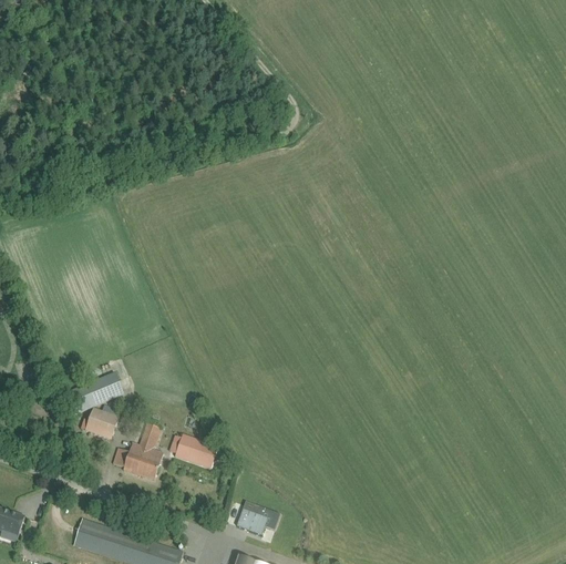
[(124,392),(114,371),(64,391),(74,413),(124,392)]
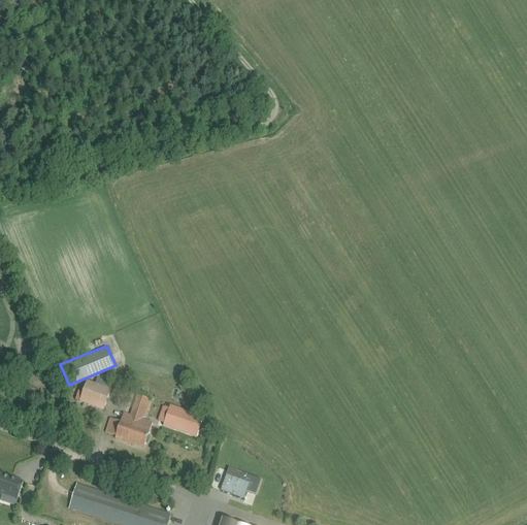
[(88,382),(83,396),(80,400),(102,408),(109,389),(88,382)]
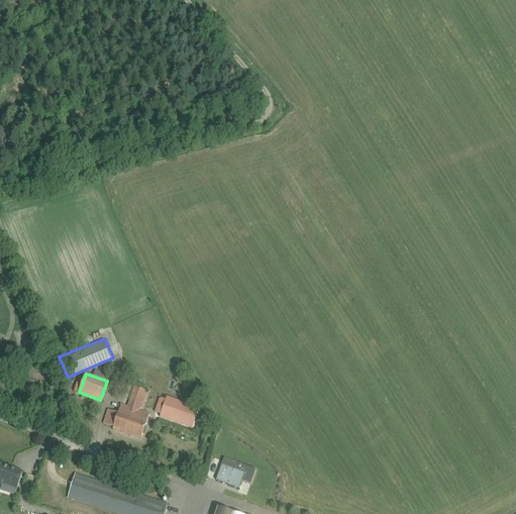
[(107,407),(106,412),(103,421),(113,425),(112,426),(140,436),(148,412),(139,409),(146,389),(132,384),(129,395),(130,395),(129,399),(131,400),(130,405),(120,402),(118,410),(107,407)]
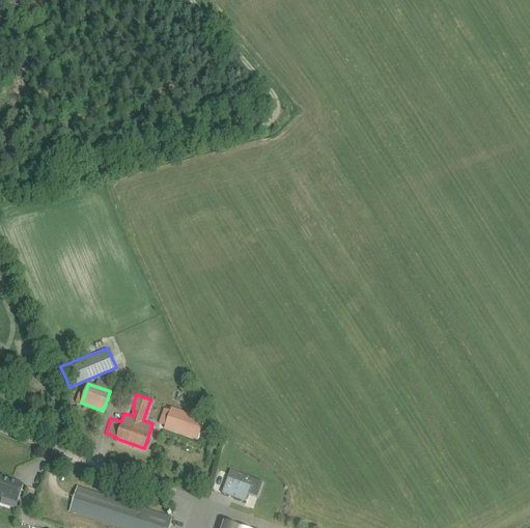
[(158,423),(197,437),(204,417),(165,404),(158,423)]
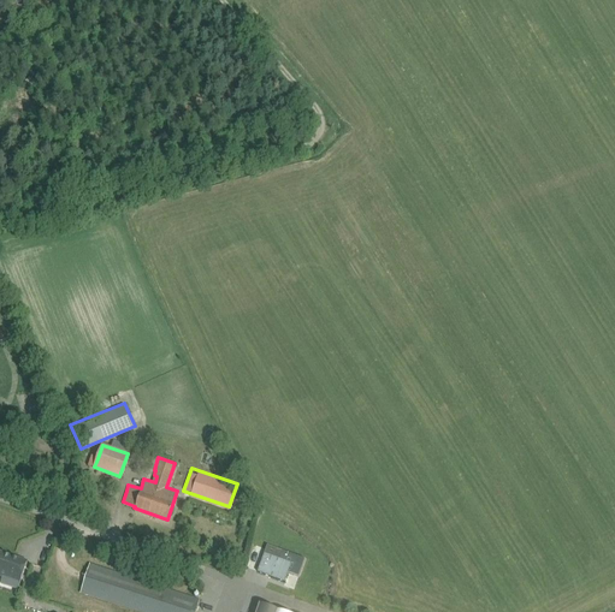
[(266,542),(256,569),(284,580),(291,560),(278,556),(282,548),(266,542)]
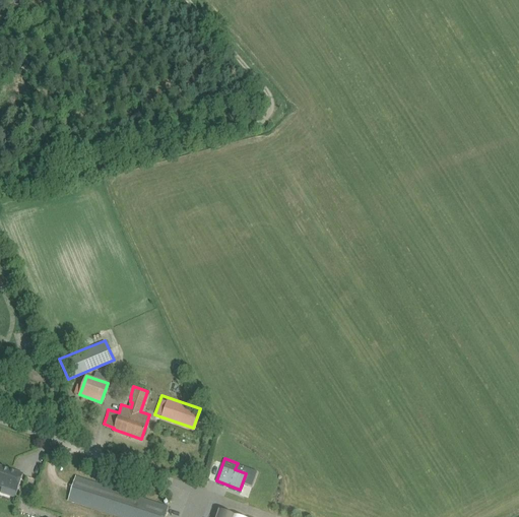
[(0,483),(2,485),(0,490),(14,495),(22,472),(0,464),(0,483)]
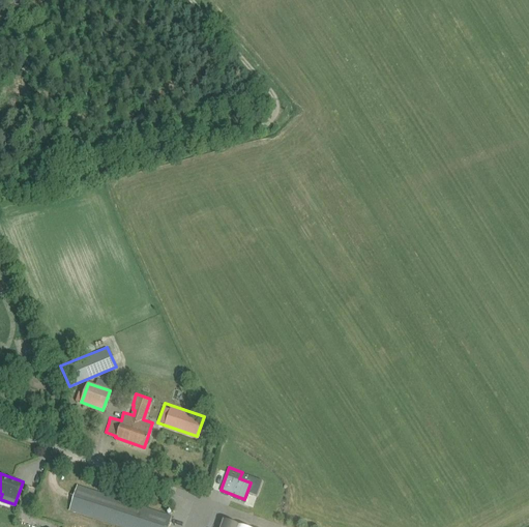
[(68,507),(127,526),(166,526),(171,515),(77,484),(68,507)]
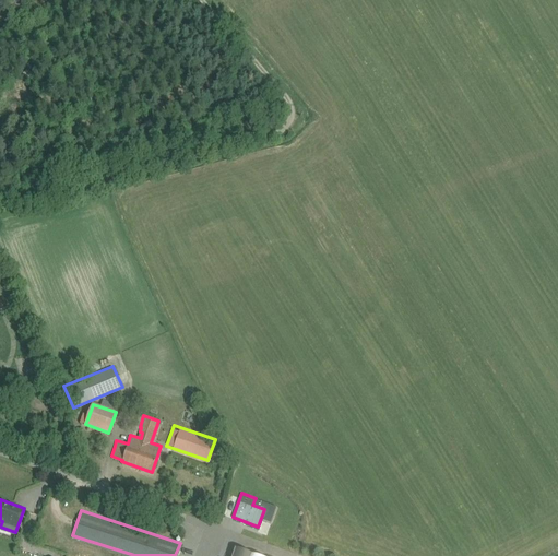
[(261,555),(235,546),(232,555),(261,555)]
